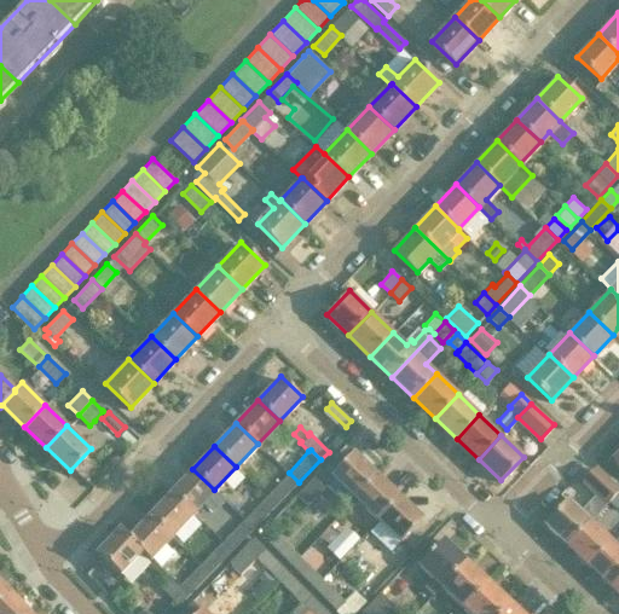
[(357,496),(377,474),(354,452),(342,464),(334,456),(317,473),(325,481),(333,474),(357,496)]
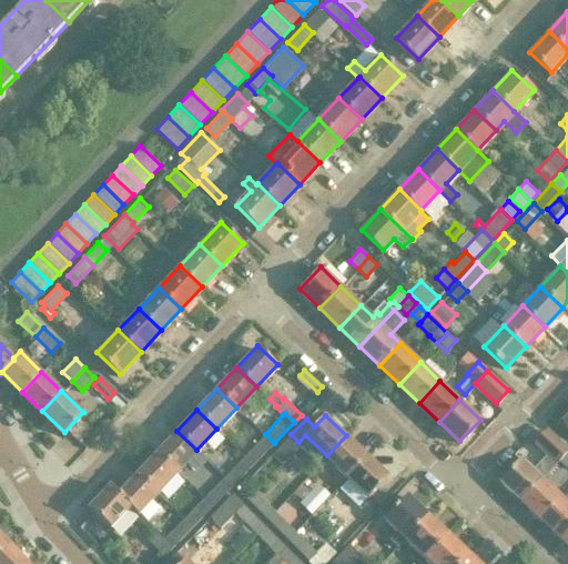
[(558,460),(567,449),(547,430),(535,442),(556,462),(558,460)]
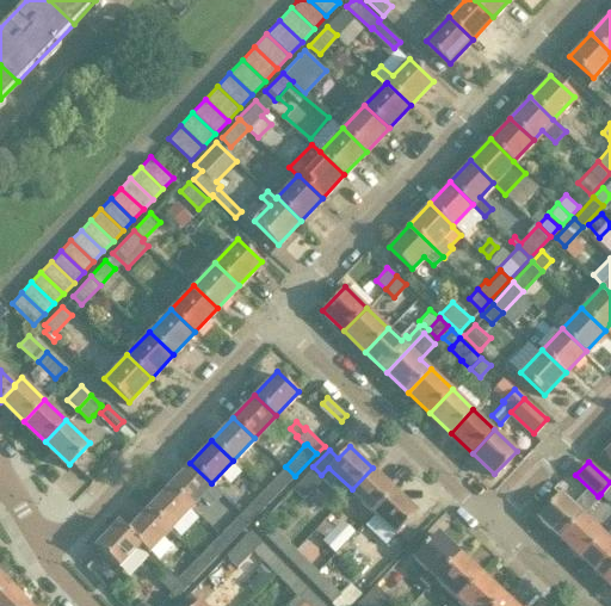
[(211,483),(190,463),(170,486),(190,506),(211,483)]
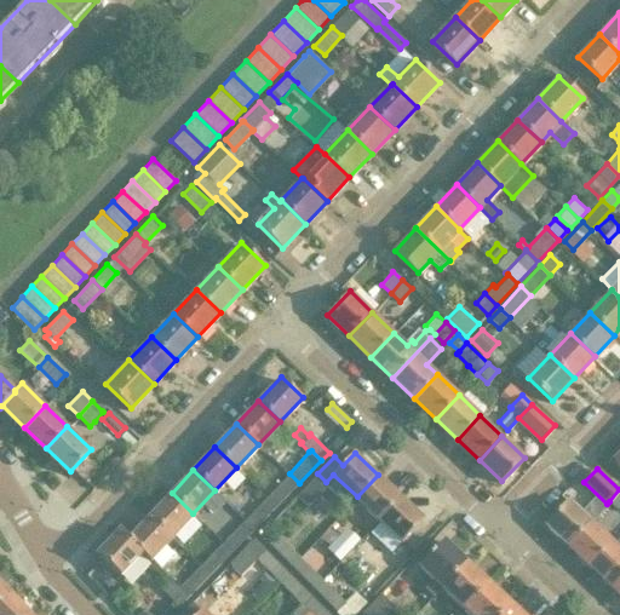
[(299,483),(290,473),(277,486),(270,480),(262,489),(268,494),(267,495),(277,506),(299,483)]
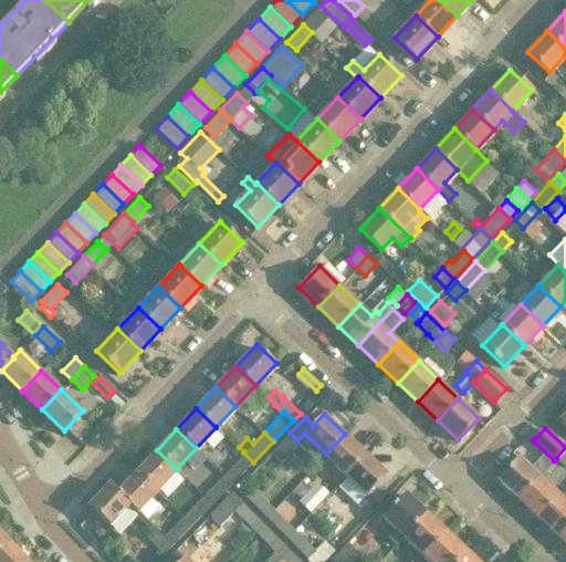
[(365,454),(345,434),(326,454),(346,474),(365,454)]
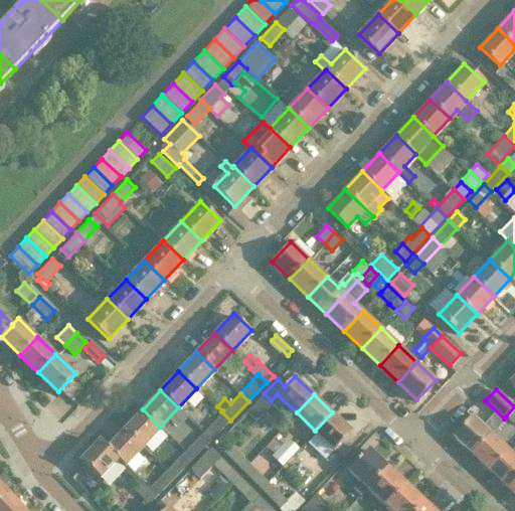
[(472,452),(490,433),(473,415),(477,411),(471,405),(466,410),(472,415),(454,435),(472,452)]
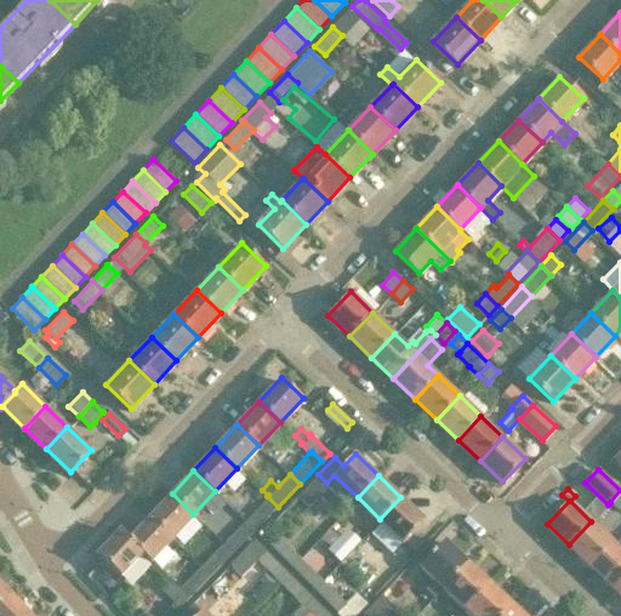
[(620,490),(610,502),(620,511),(620,508),(620,490)]
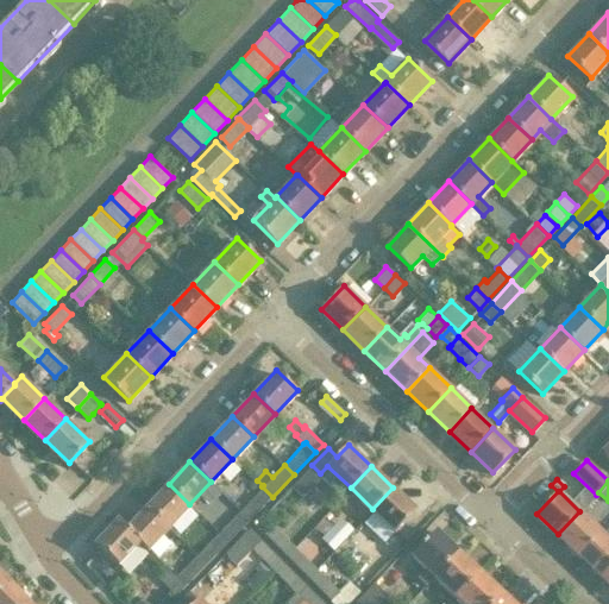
[(189,504),(169,484),(148,507),(169,527),(189,504)]
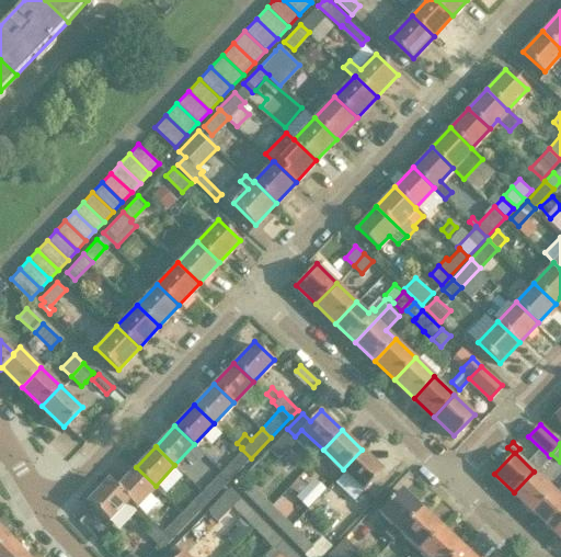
[(251,458),(241,448),(221,469),(231,479),(251,458)]
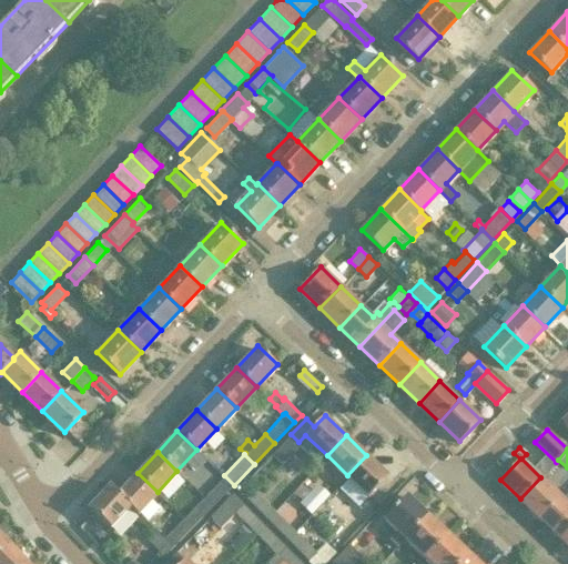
[(388,475),(366,455),(347,475),(369,495),(388,475)]
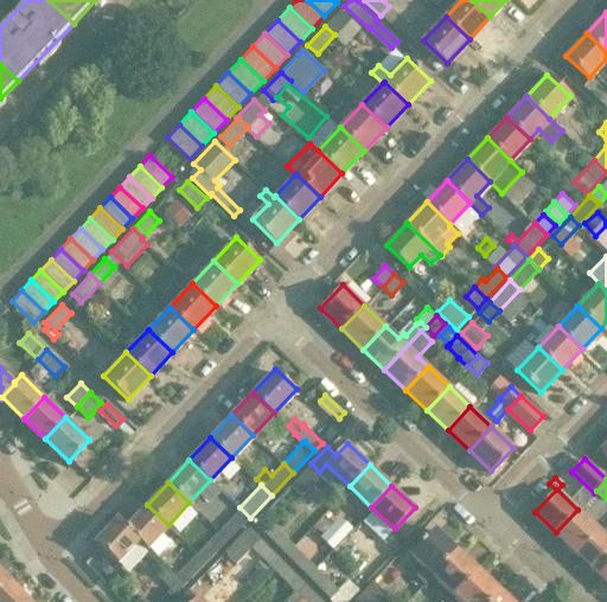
[(147,505),(127,526),(139,539),(147,548),(168,525),(147,505)]
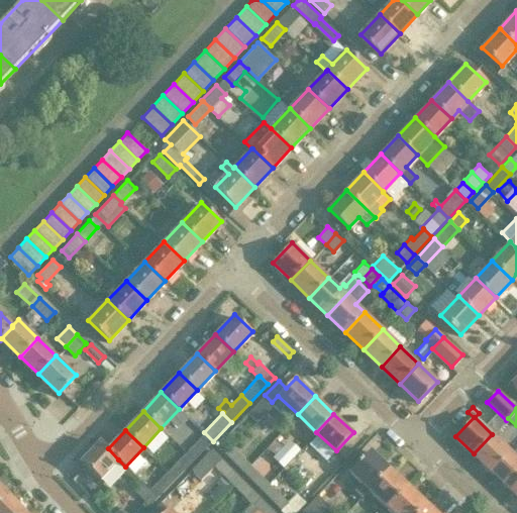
[(213,441),(204,432),(186,451),(195,459),(213,441)]
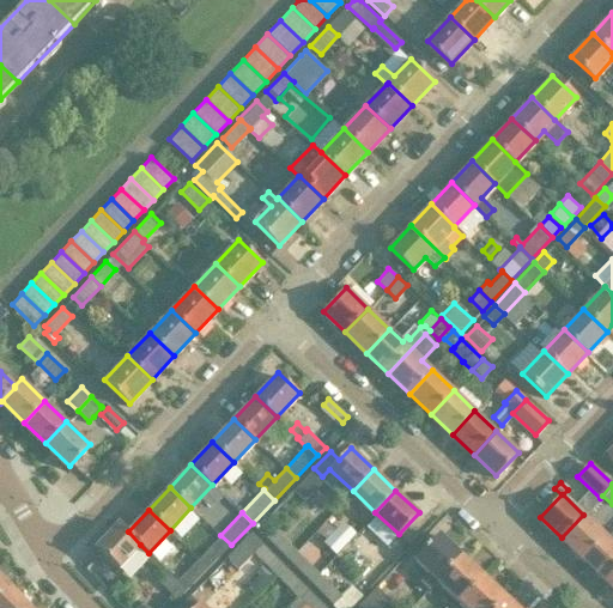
[(583,515),(562,537),(583,558),(605,535),(583,515)]
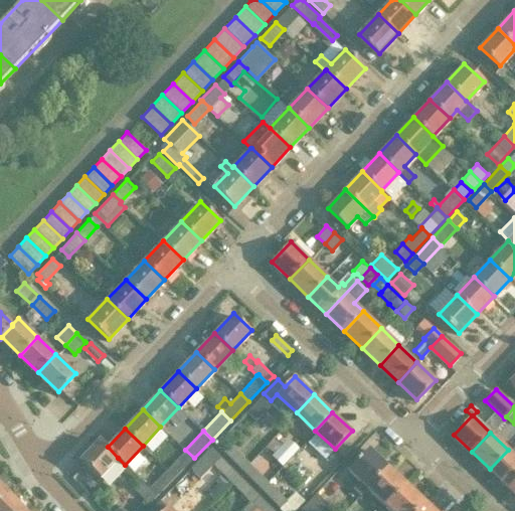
[(289,435),(274,454),(285,463),(300,444),(289,435)]
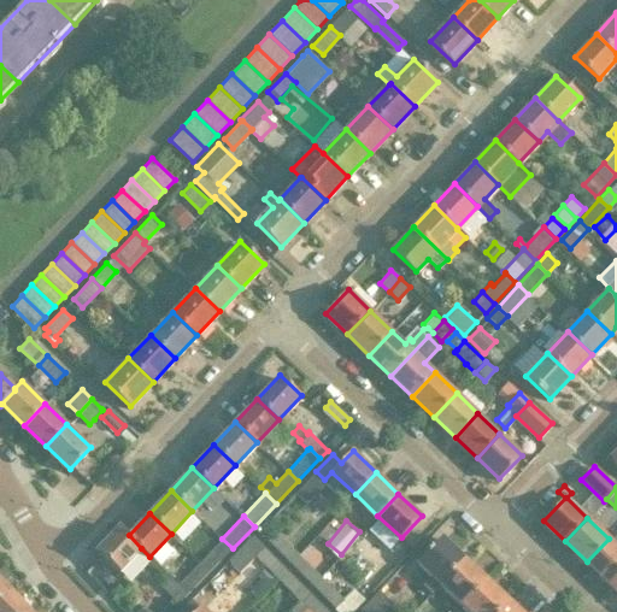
[(141,548),(129,535),(121,527),(98,551),(119,571),(141,548)]
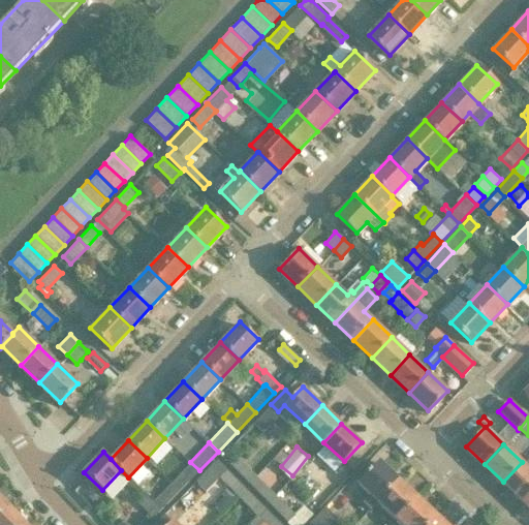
[(248,483),(256,474),(237,456),(228,463),(248,483)]
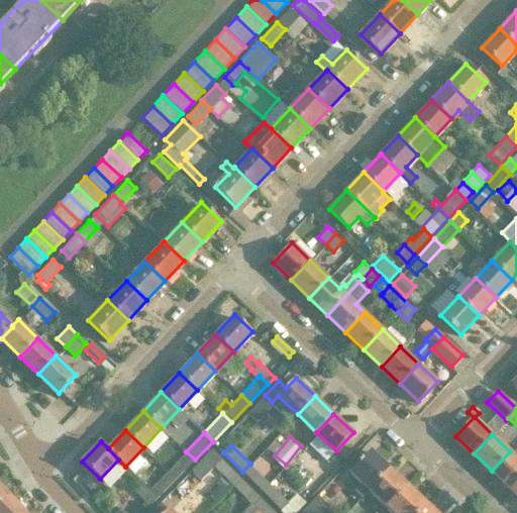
[(213,465),(220,457),(212,447),(191,471),(199,479),(213,465)]
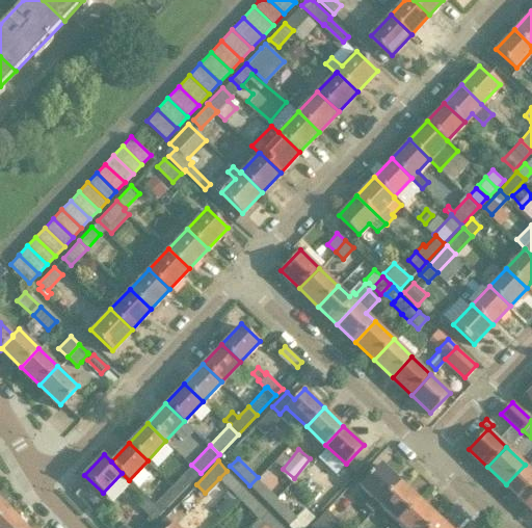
[(379,502),(400,480),(381,463),(361,484),(372,496),(365,504),(371,511),(380,503),(379,502)]
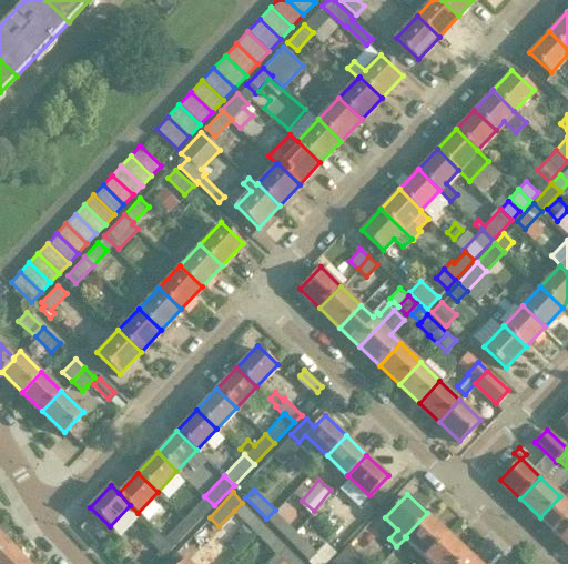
[(204,496),(184,516),(194,526),(214,505),(204,496)]
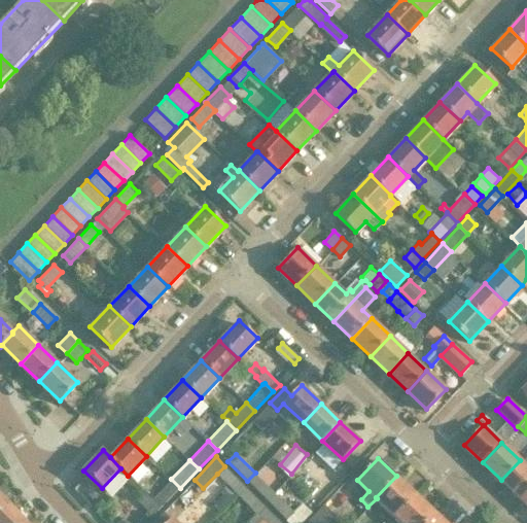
[(526,466),(520,460),(501,480),(520,497),(526,489),(526,466)]
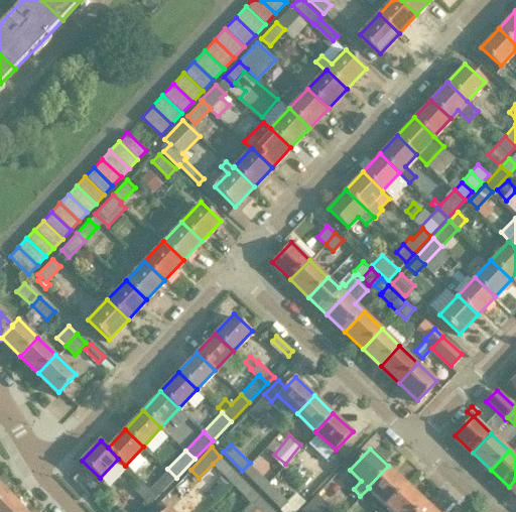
[(232,483),(239,476),(220,457),(213,464),(232,483)]
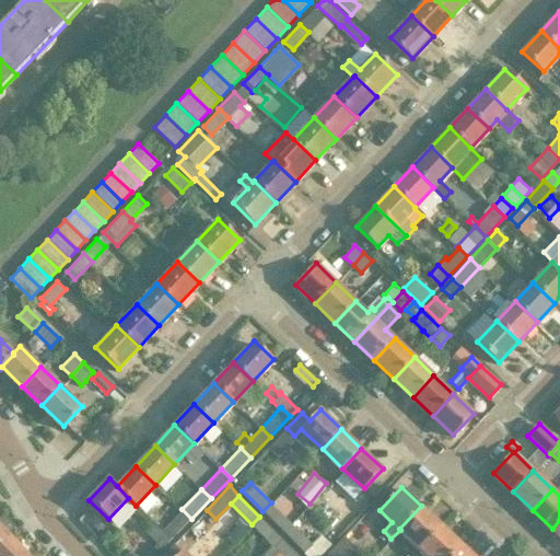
[(291,523),(271,502),(263,511),(282,531),(291,523)]
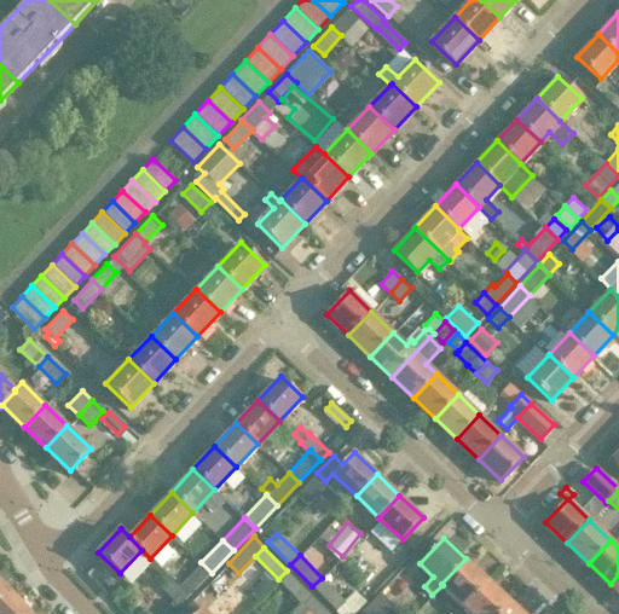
[(487,580),(466,559),(441,584),(443,585),(463,606),(487,580)]
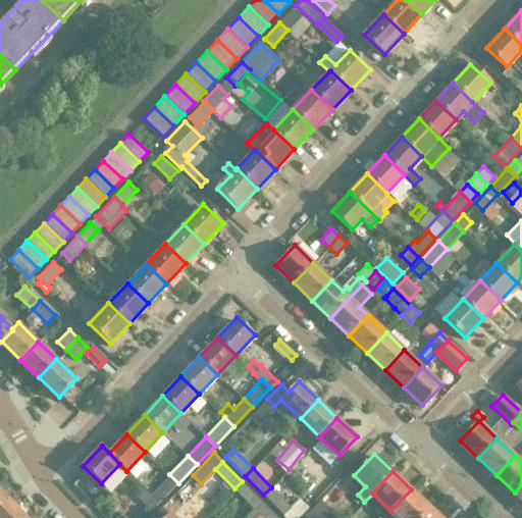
[(178,483),(169,474),(150,494),(160,503),(178,483)]
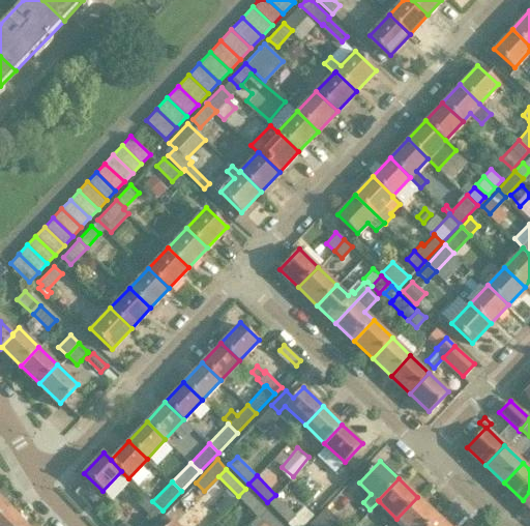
[(245,489),(238,496),(257,516),(265,508),(245,489)]
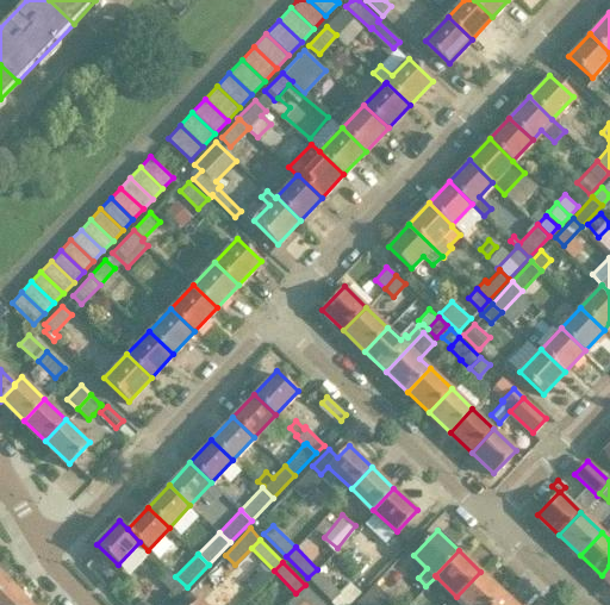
[(187,587),(175,577),(167,568),(159,578),(178,597),(187,587)]
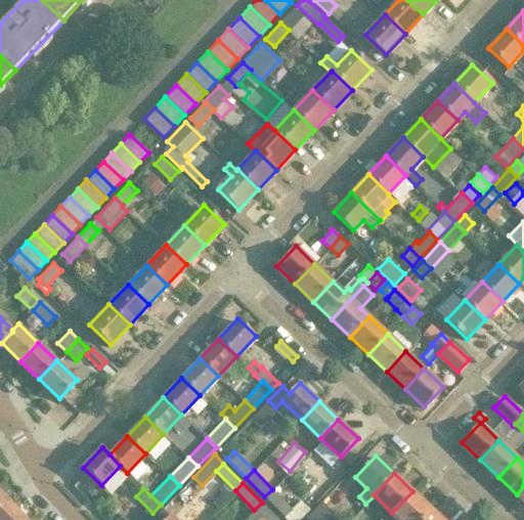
[(272,489),(264,496),(288,519),(297,519),(309,509),(300,500),(292,509),(272,489)]
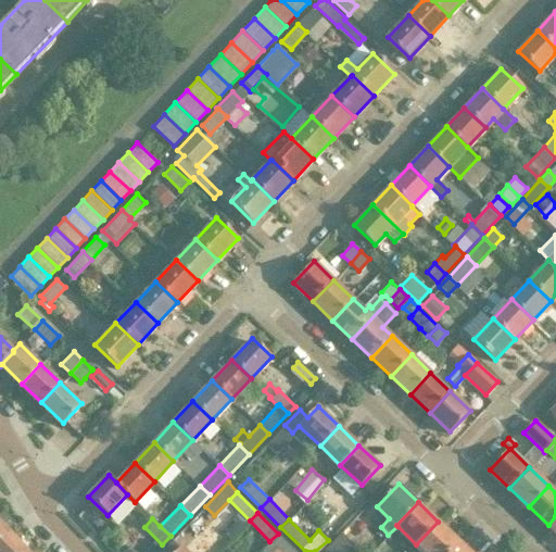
[(446,551),(458,540),(438,522),(416,544),(424,551),(446,551)]
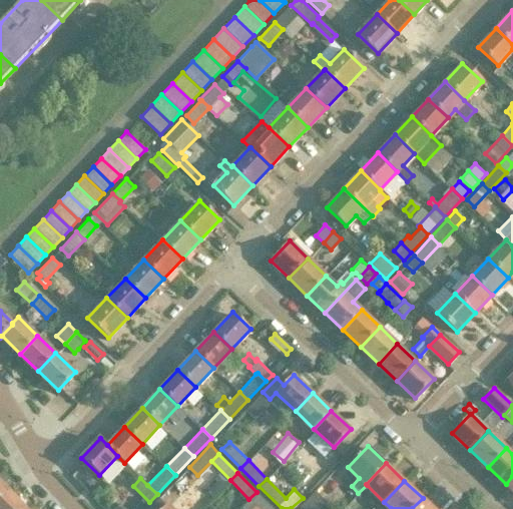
[(6,489),(0,495),(0,508),(22,508),(24,508),(6,489)]
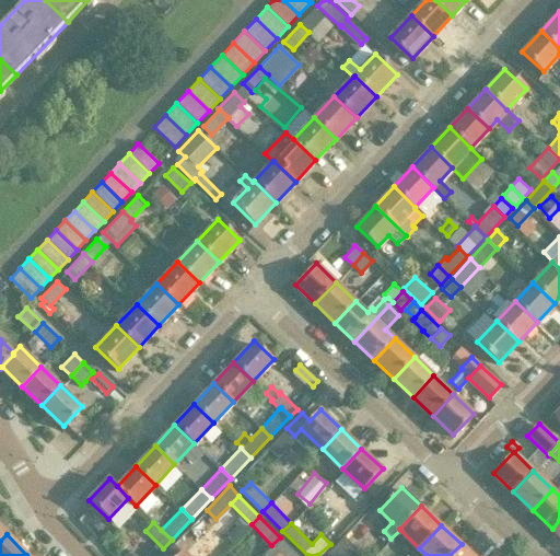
[(342,536),(326,554),(328,555),(347,555),(356,547),(342,536)]
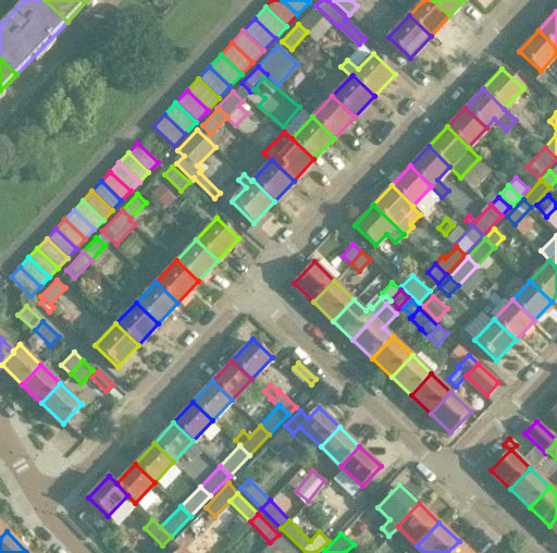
[(296,552),(279,535),(270,542),(271,542),(262,551),(264,552),(296,552)]
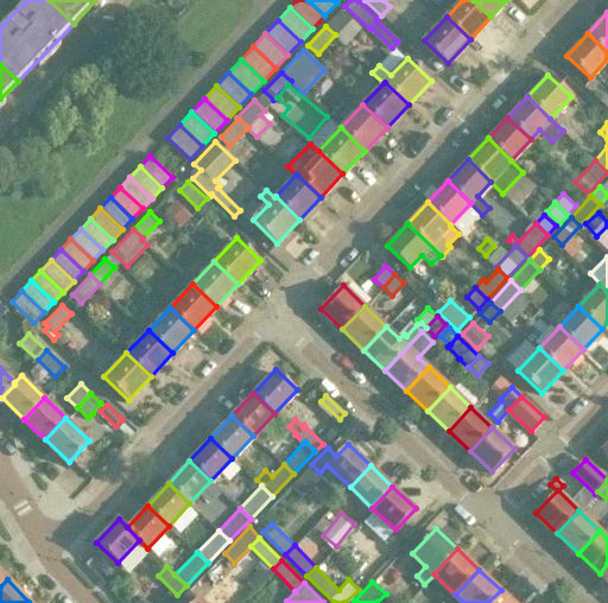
[(513,602),(501,590),(488,602),(513,602)]
